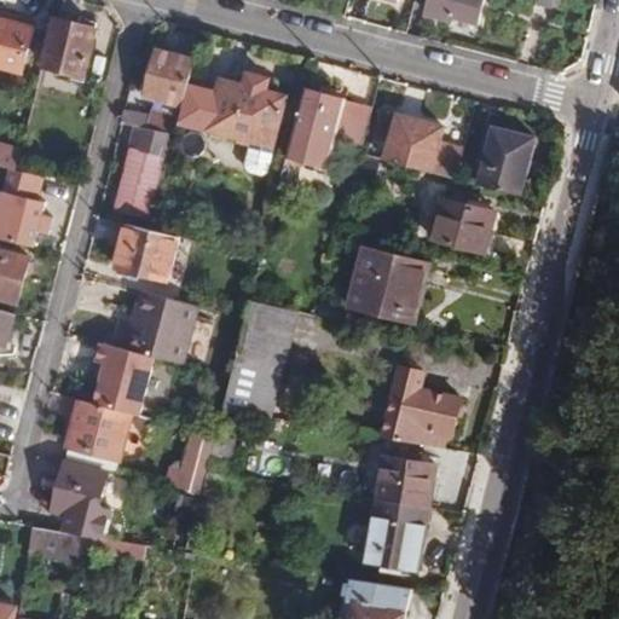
[(432,0),(428,15),(455,23),(457,18),(481,23),(486,0),(432,0)]
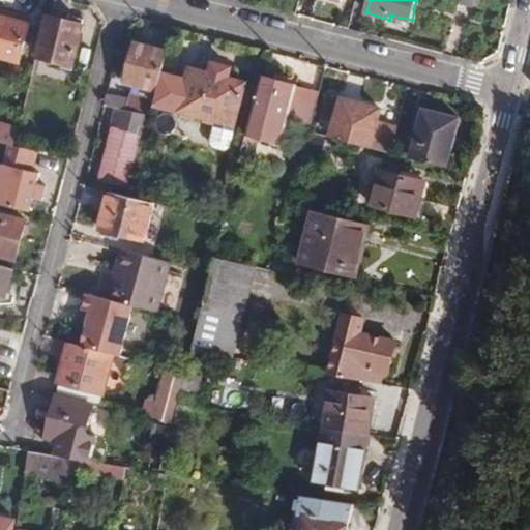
[(473,8),(475,0),(457,0),(457,3),(473,8)]
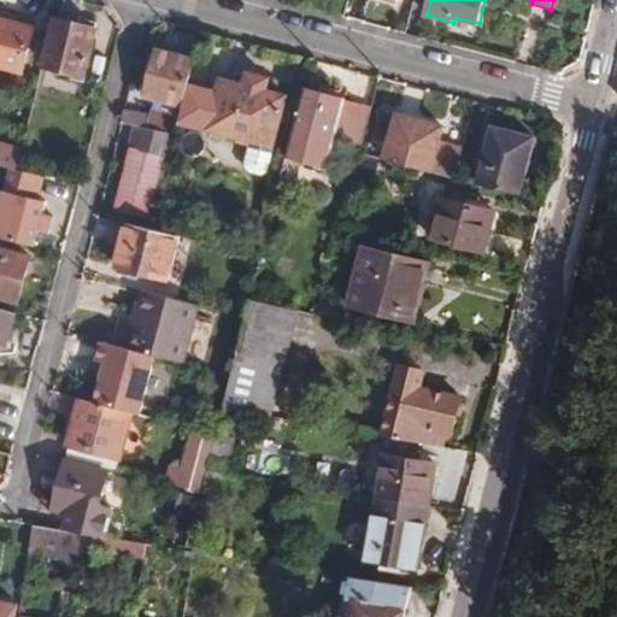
[(35,27),(0,17),(0,65),(23,74),(35,27)]
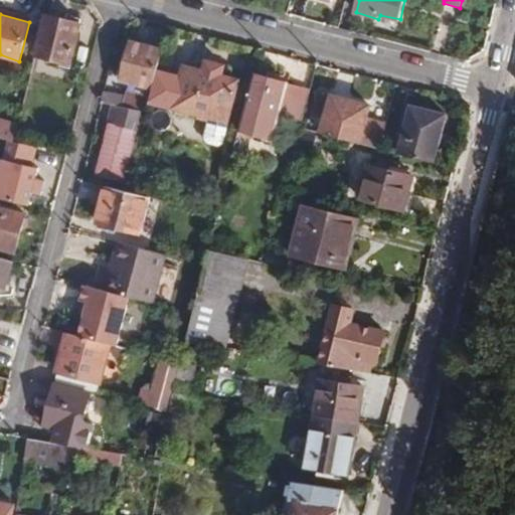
[(73,63),(82,23),(48,15),(38,55),(73,63)]
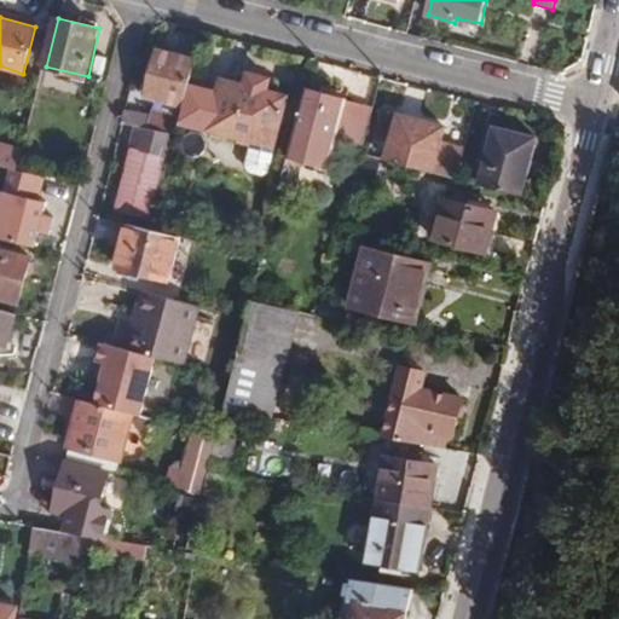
[(151,115),(148,128),(177,136),(197,58),(158,50),(146,98),(156,99),(151,115)]
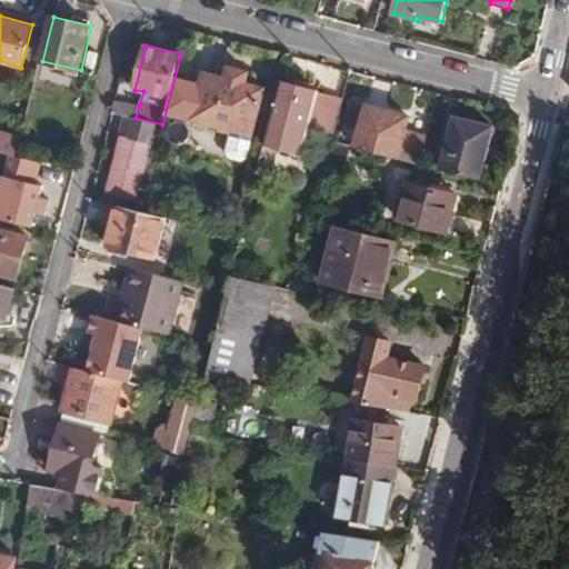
[(247,158),(265,88),(245,82),(247,73),(230,69),(228,77),(203,72),(191,119),(231,130),(226,152),(229,158),(242,161),(247,158)]
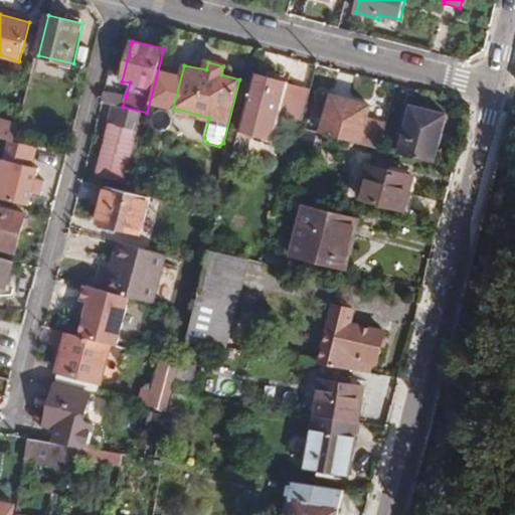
[(286,82),(254,74),(244,115),(276,123),(286,82)]
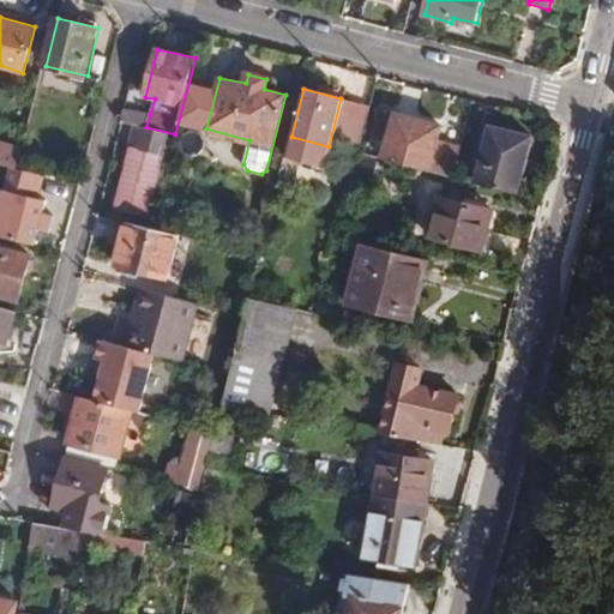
[(389,136),(383,157),(452,176),(461,145),(439,139),(443,124),(396,110),(395,113),(380,109),(375,131),(389,136)]
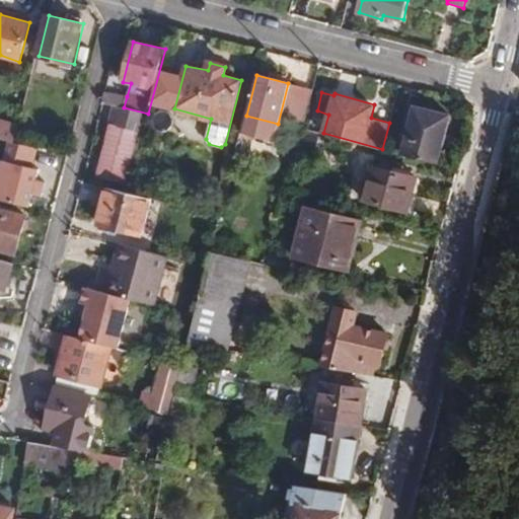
[(401,153),(439,163),(451,115),(415,105),(401,153)]
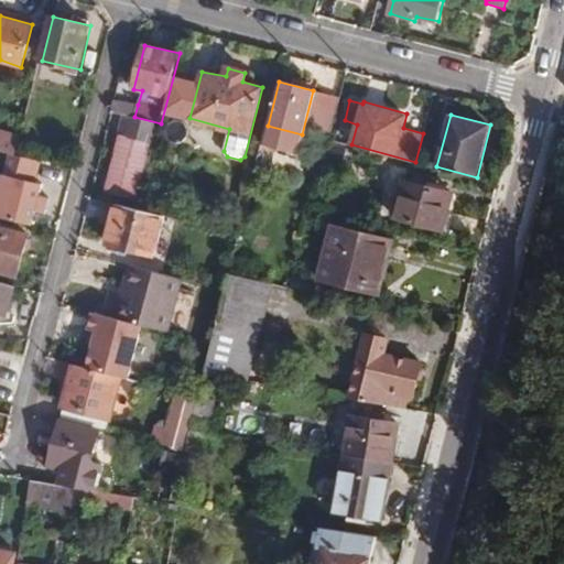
[(134,117),(123,116),(118,133),(120,134),(106,191),(142,199),(161,123),(134,117)]
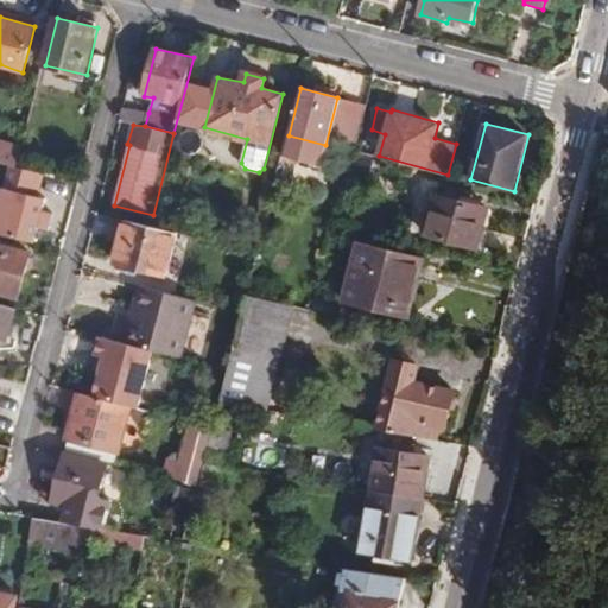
[(0,162),(17,168),(23,144),(0,138),(0,162)]
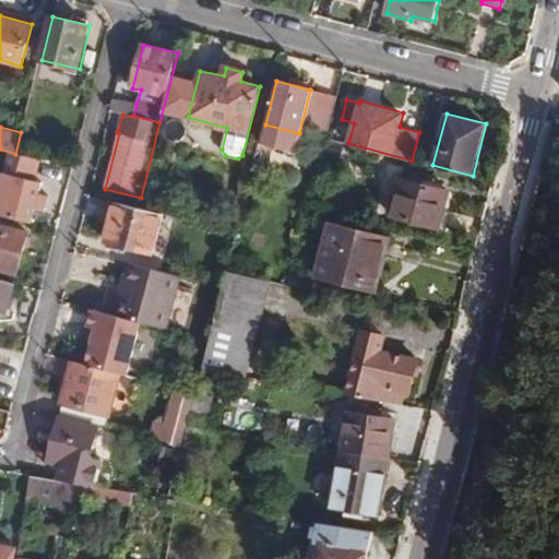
[(42,159),(15,154),(0,149),(0,173),(1,174),(0,179),(0,214),(34,223),(43,185),(36,182),(42,159)]
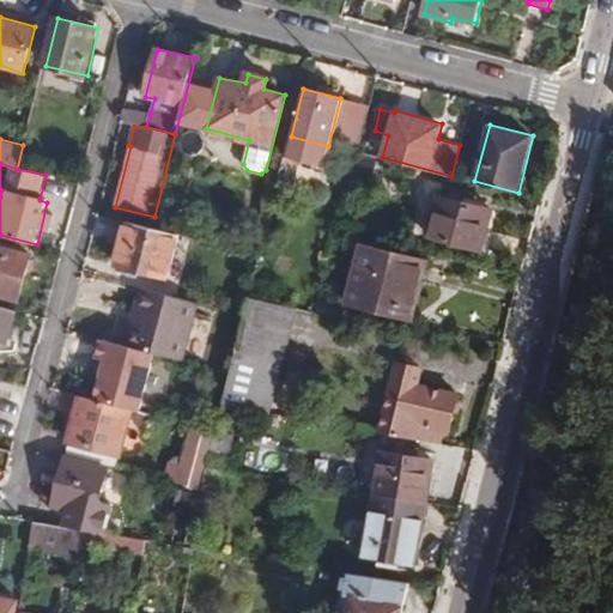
[(431,238),(483,250),(493,210),(442,195),(431,238)]
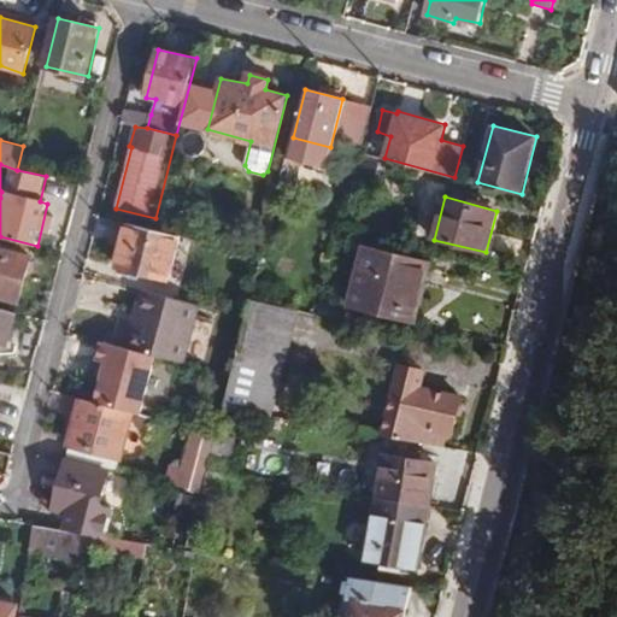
[(153,229),(127,222),(116,268),(169,282),(181,236),(153,229)]
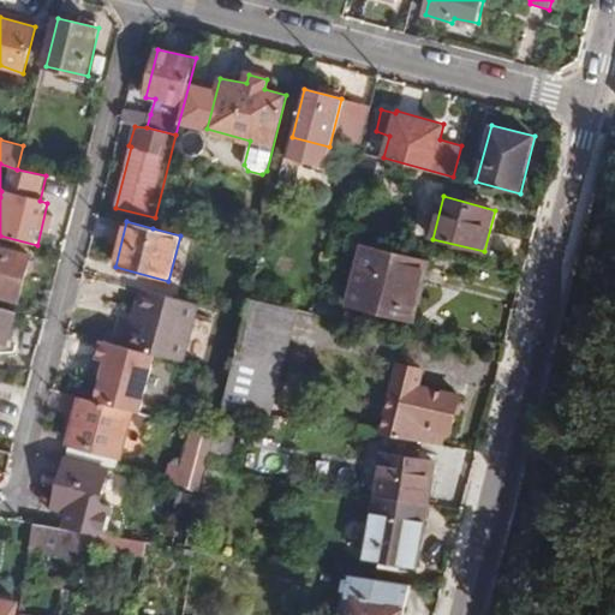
[(347,303),(394,316),(396,309),(415,314),(429,263),(364,244),(347,303)]
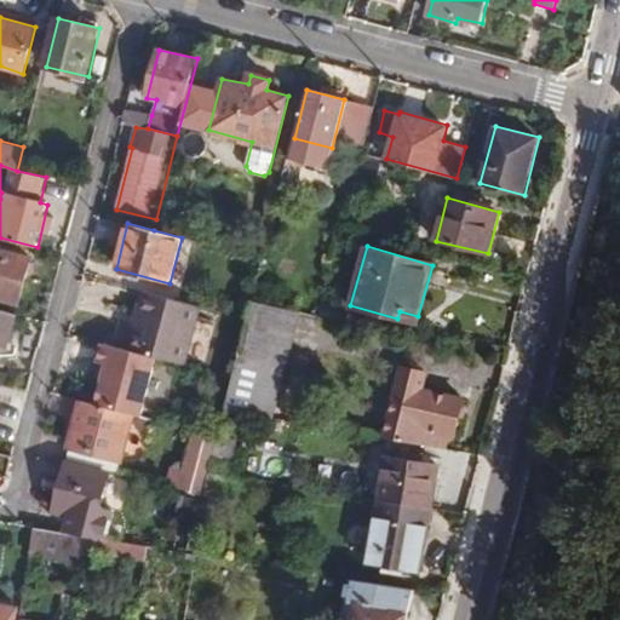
[(0,298),(21,304),(32,257),(0,248),(0,298)]
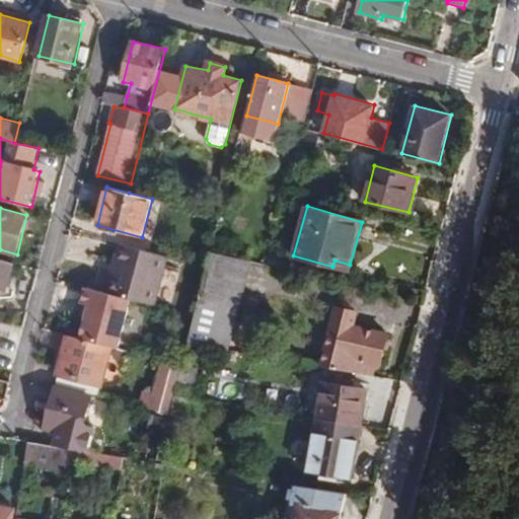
[(105,292),(133,299),(155,304),(168,255),(119,243),(105,292)]
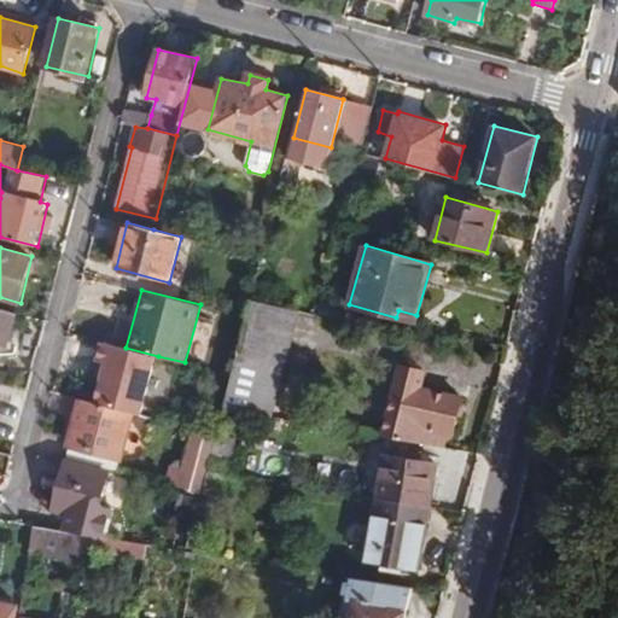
[(232,374),(223,409),(274,418),(301,312),(252,301),(248,318),(232,374)]
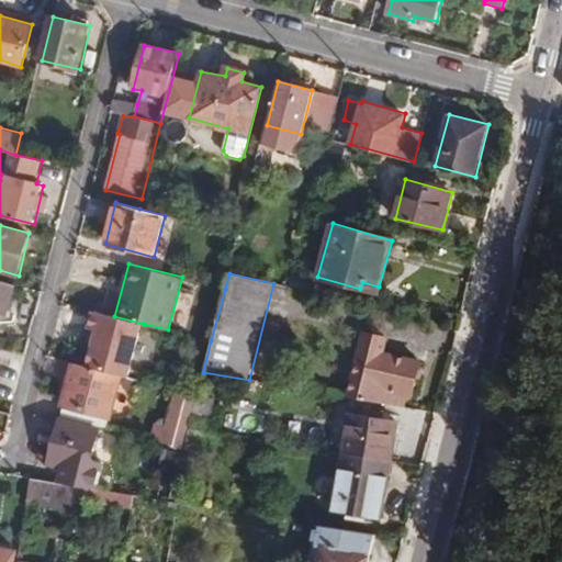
[(0,313),(8,315),(14,284),(0,280),(0,324),(0,323),(0,322),(0,313)]
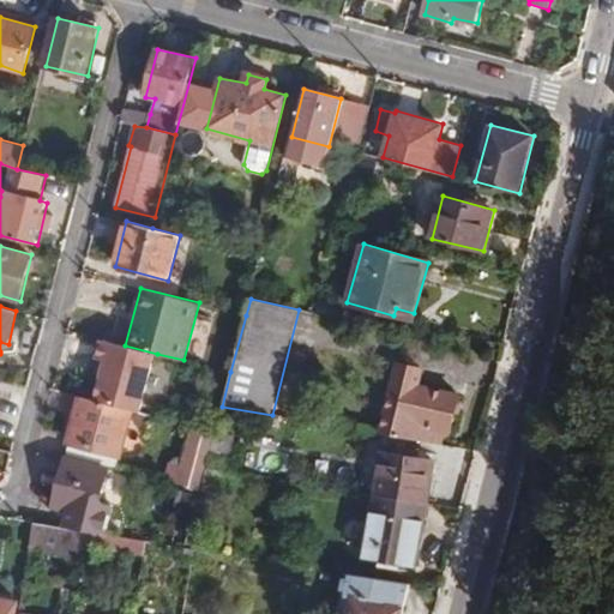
[(132,410),(142,413),(157,354),(125,345),(104,341),(100,360),(103,360),(110,362),(106,377),(98,402),(132,410)]
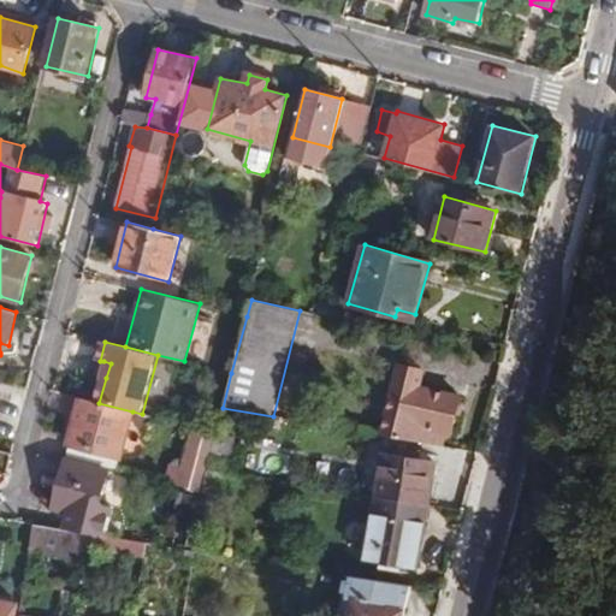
[(383,436),(442,445),(445,430),(451,431),(460,397),(422,388),(426,372),(400,366),(383,436)]
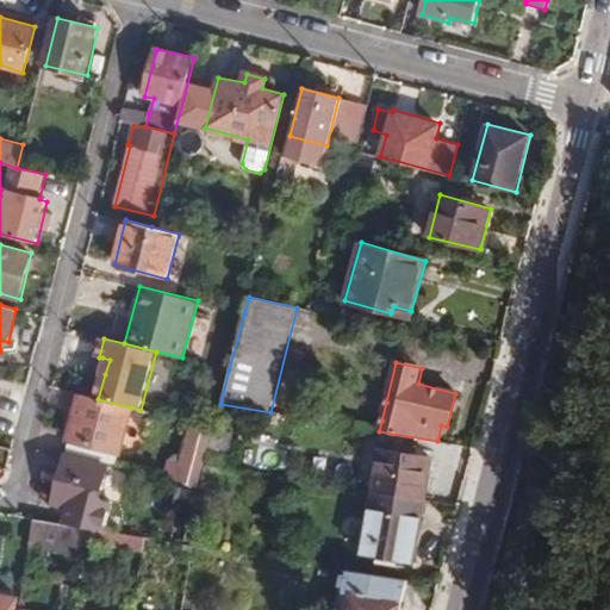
[(98,399),(81,394),(78,406),(70,433),(69,439),(120,450),(131,408),(98,399)]
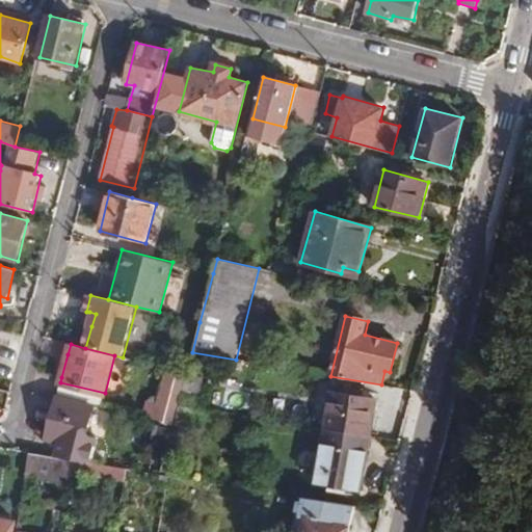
[(147,399),(142,416),(171,422),(186,373),(164,368),(156,401),(147,399)]
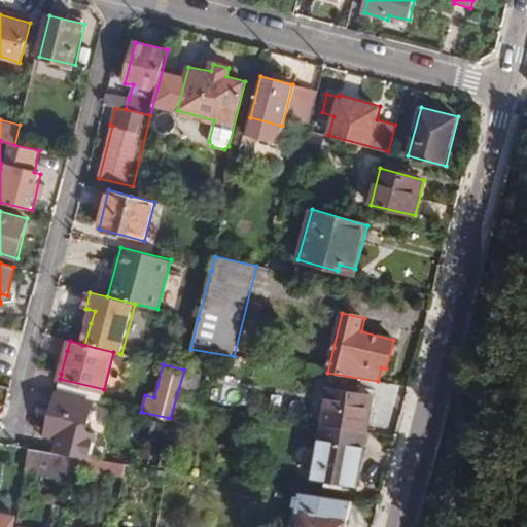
[(322,424),(366,431),(374,395),(329,388),(322,424)]
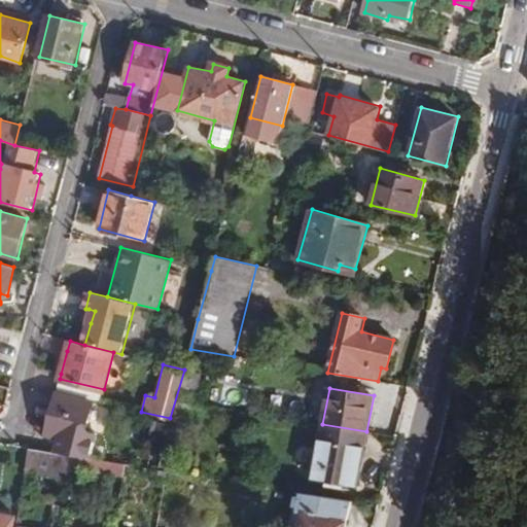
[(81,446),(93,401),(58,392),(46,435),(81,446)]
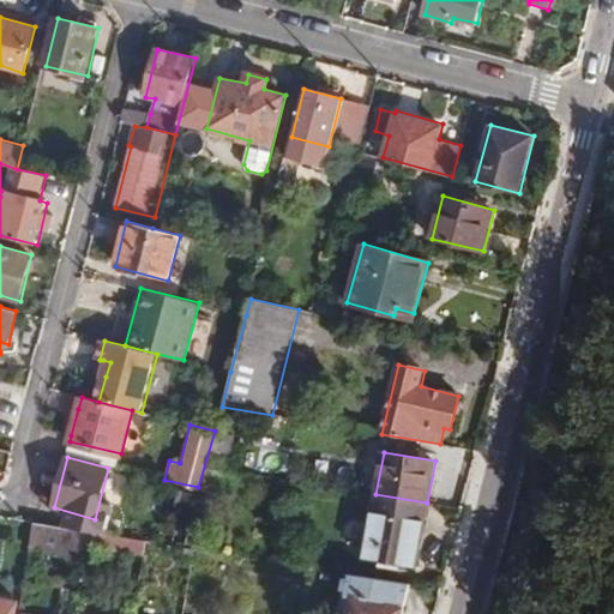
[(416,565),(425,519),(372,510),(363,557),(416,565)]
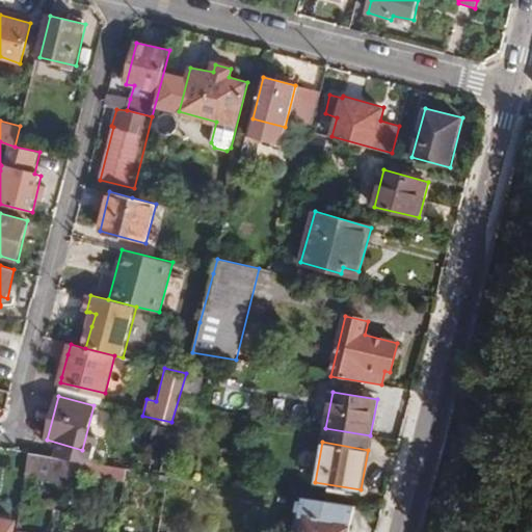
[(30,452),(26,476),(80,485),(82,474),(83,461),(37,454),(30,452)]
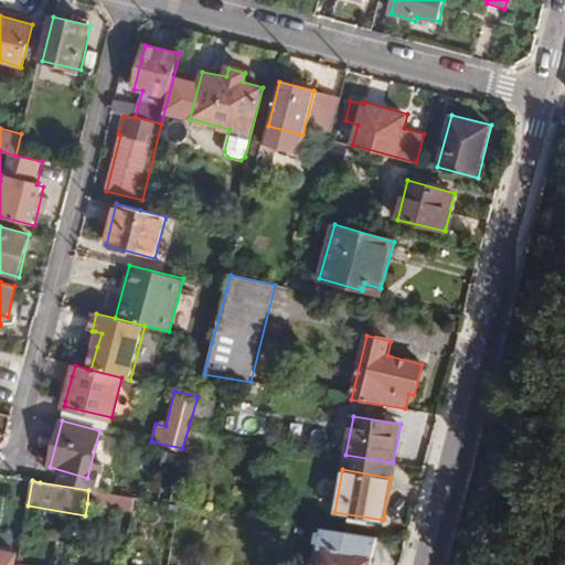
[(370,564),(377,537),(322,529),(319,546),(324,547),(320,564),(370,564)]
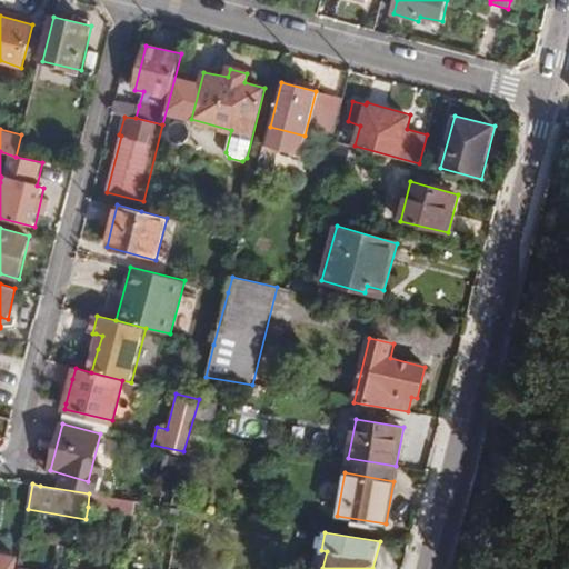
[(0,568),(16,568),(18,557),(0,553),(0,568)]
